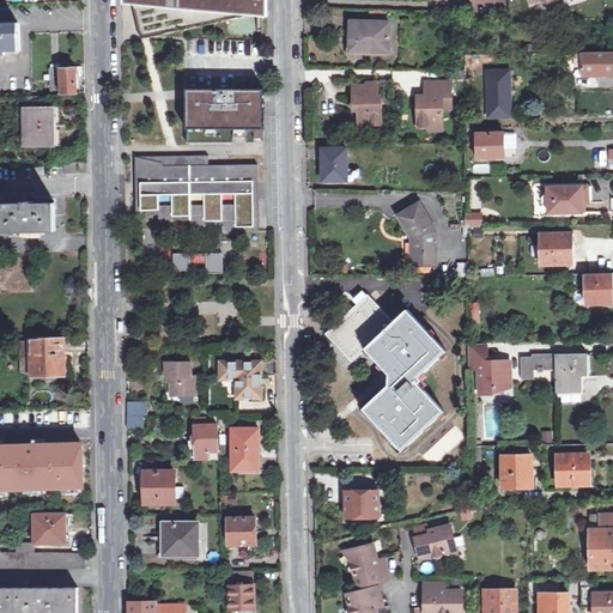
[(132,0),(137,19),(138,19),(139,28),(149,25),(151,36),(259,13),(265,12),(268,12),(267,0),(132,0)]
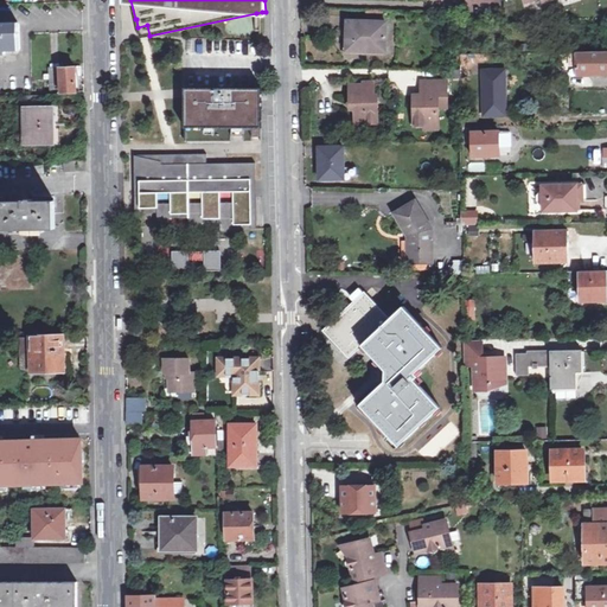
[(383,51),(383,23),(346,21),(346,51),(383,51)]
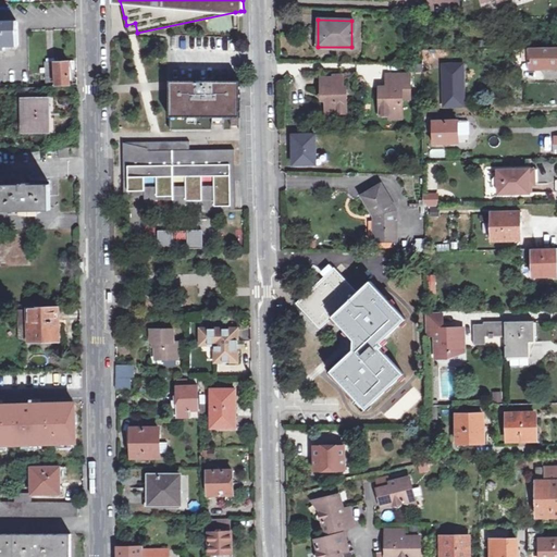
[(0,47),(16,47),(15,22),(0,22),(0,47)]
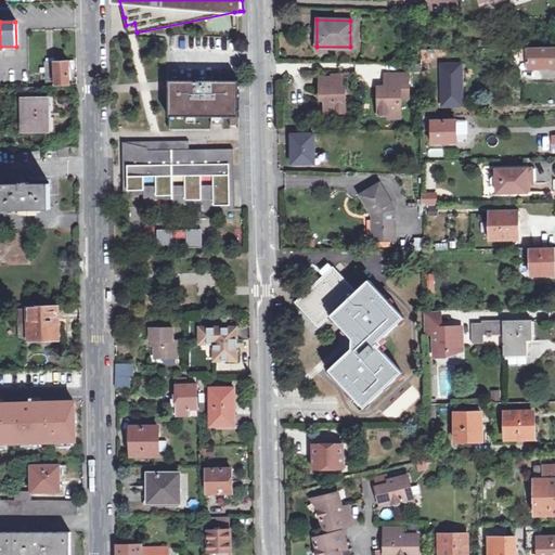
[(537,48),(551,48),(551,38),(537,38),(537,48)]
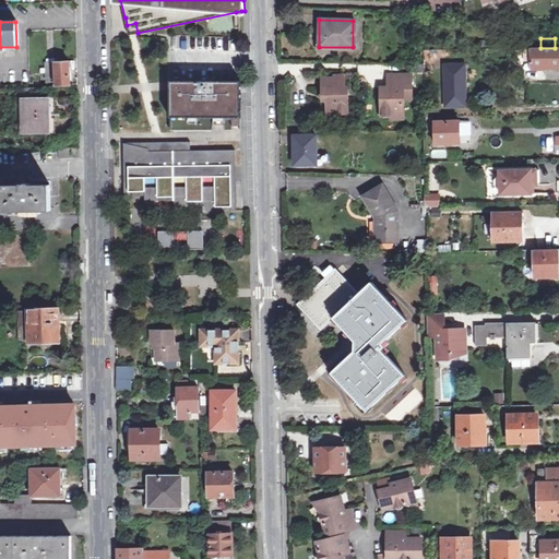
[(558,47),(555,48),(540,48),(516,48),(518,66),(531,66),(531,70),(558,69),(558,47)]
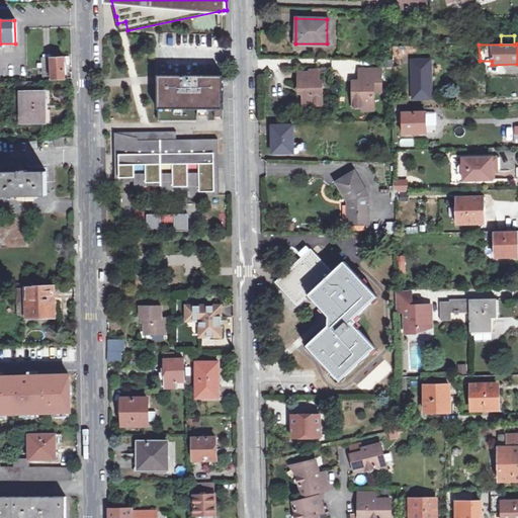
[(40,80),(64,80),(63,67),(68,67),(68,58),(40,58),(40,80)]
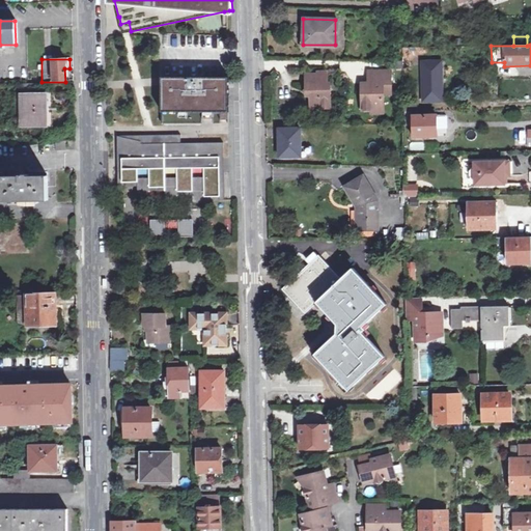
[(424,92),(425,100),(442,100),(441,60),(422,61),(422,91),(424,92)]
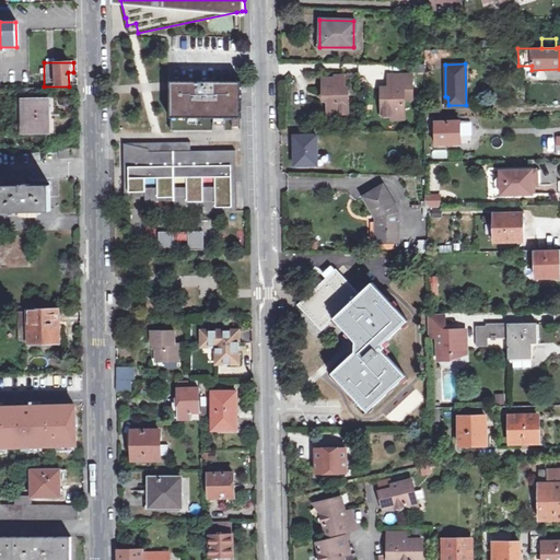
[(408,73),(391,74),(391,88),(385,88),(377,88),(377,115),(388,115),(388,111),(400,111),(400,98),(409,98),(408,73)]
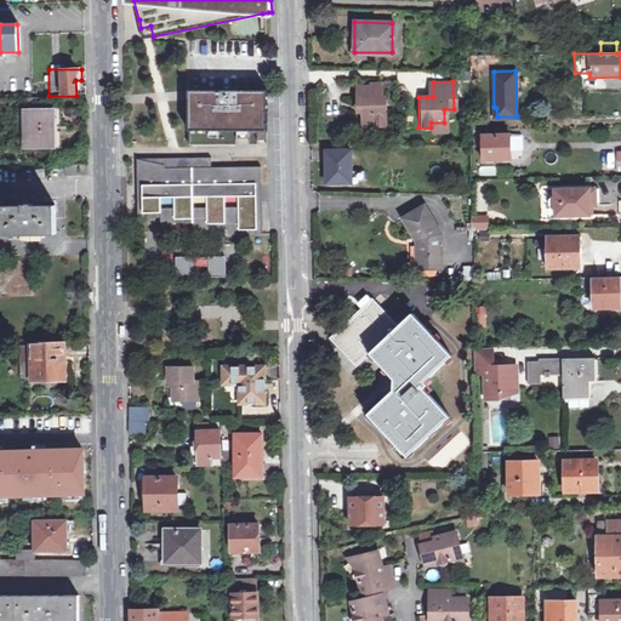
[(371,124),(371,126),(385,126),(383,98),(380,98),(380,86),(355,86),(355,107),(360,107),(360,124),(371,124)]
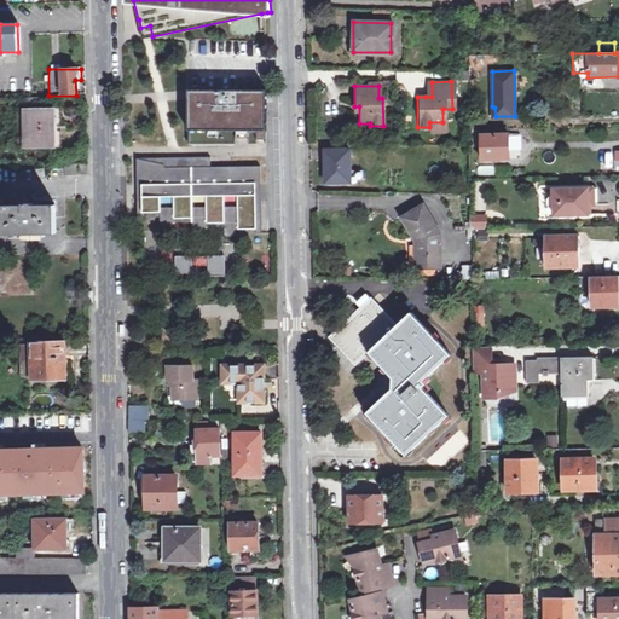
[(268,88),(189,90),(189,131),(236,131),(236,137),(249,137),(249,131),(256,131),(256,139),(266,138),(266,131),(267,131),(268,88)]
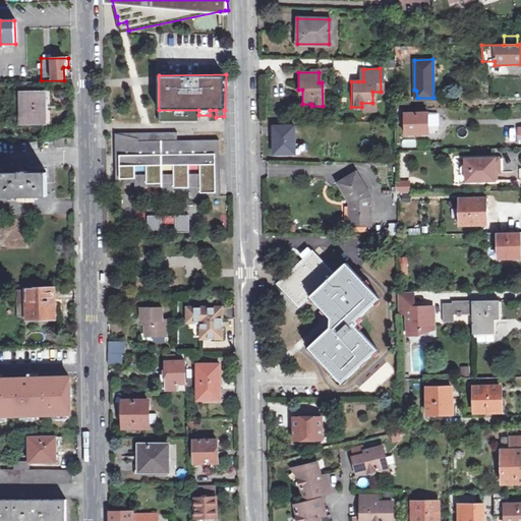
[(46,123),(45,93),(39,93),(38,82),(19,82),(20,124),(46,123)]
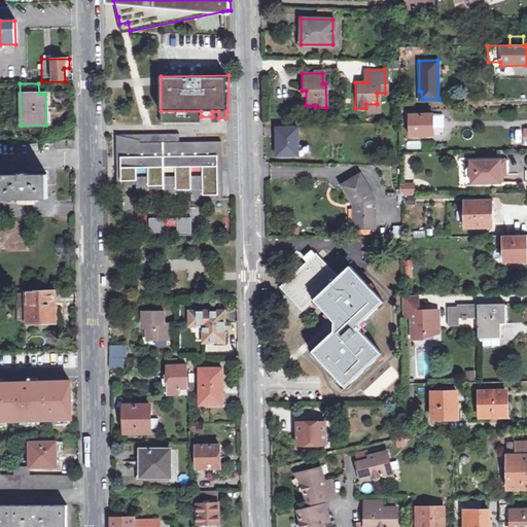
[(432,136),(432,115),(411,115),(411,136),(432,136)]
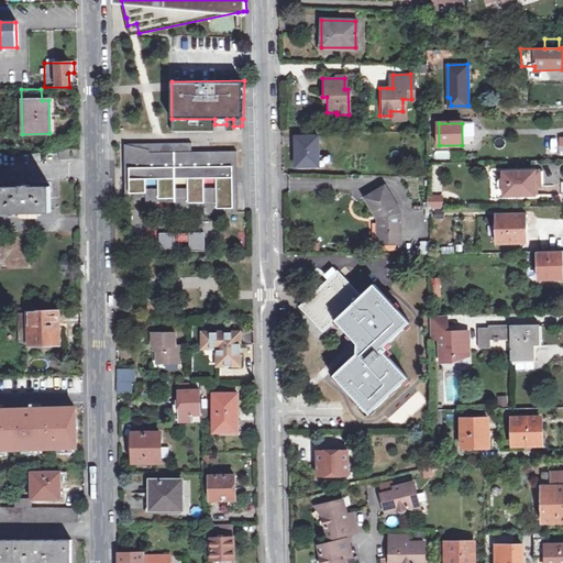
[(319,166),(319,136),(296,136),(296,167),(319,166)]
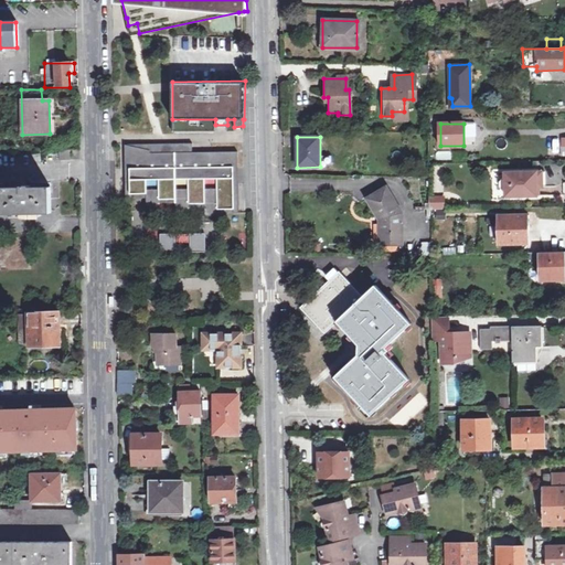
[(172,144),(125,145),(151,150),(153,152),(193,152),(193,144),(172,144)]
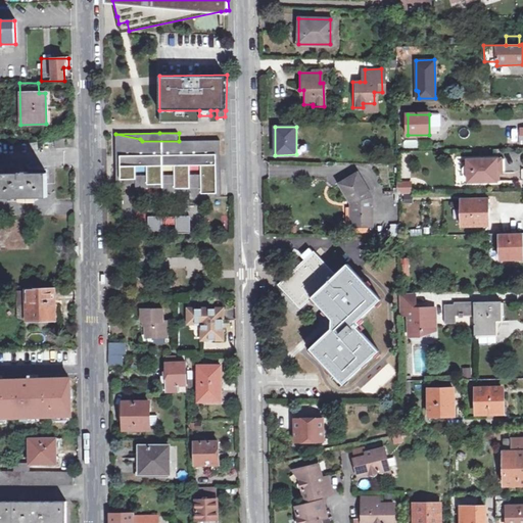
[(140,139),(115,134),(116,156),(121,156),(122,180),(136,179),(136,183),(136,193),(148,192),(148,188),(148,185),(162,184),(162,188),(163,196),(175,196),(175,192),(175,189),(190,188),(190,192),(190,200),(202,199),(202,197),(202,193),(217,193),(217,168),(221,168),(221,140),(179,141),(142,141),(140,139)]
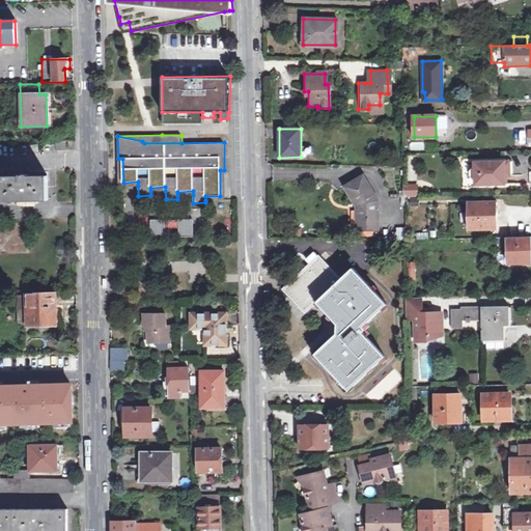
[(66,141),(56,141),(56,150),(66,149),(66,141)]
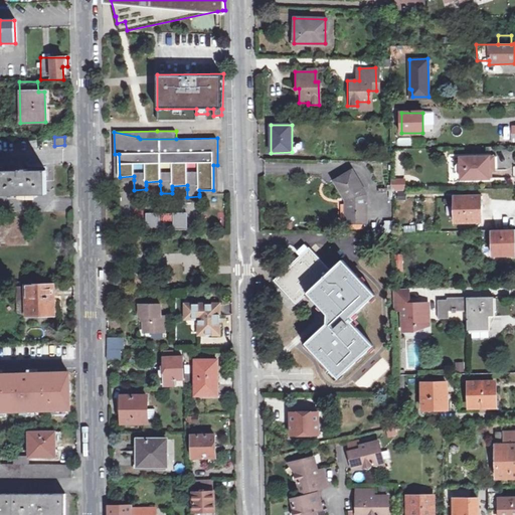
[(488,158),(460,158),(461,180),(489,179),(489,171),(488,158)]
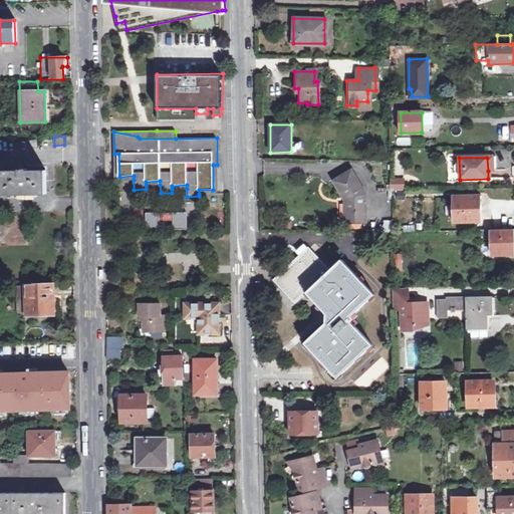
[(343,203),(344,221),(364,220),(364,202),(361,187),(350,169),(333,180),(341,194),(343,203)]
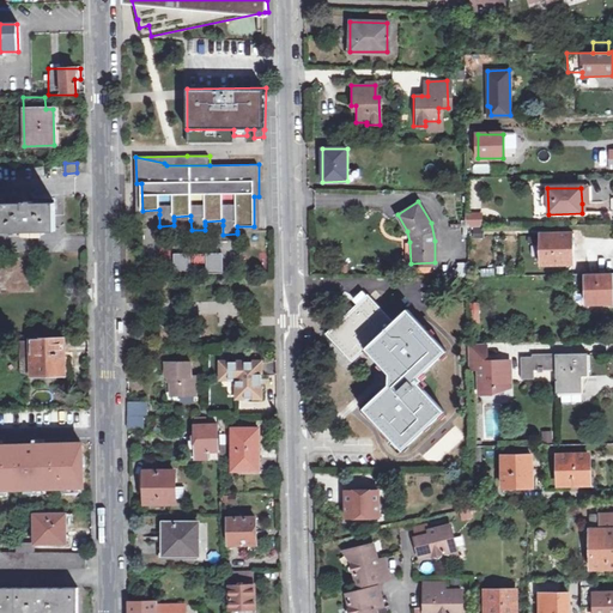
[(0,232),(55,232),(55,204),(0,204),(0,232)]
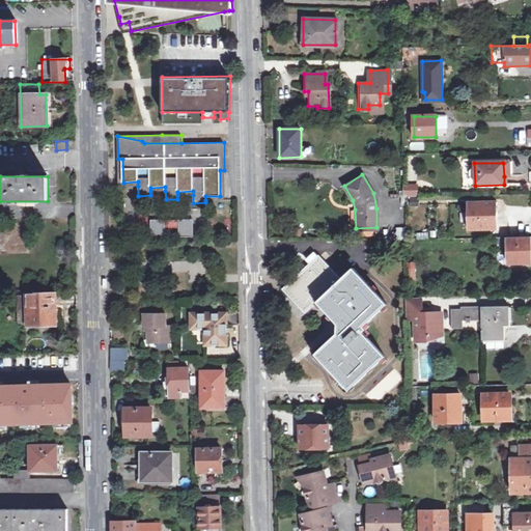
[(404,197),(419,196),(418,184),(404,185),(404,197)]
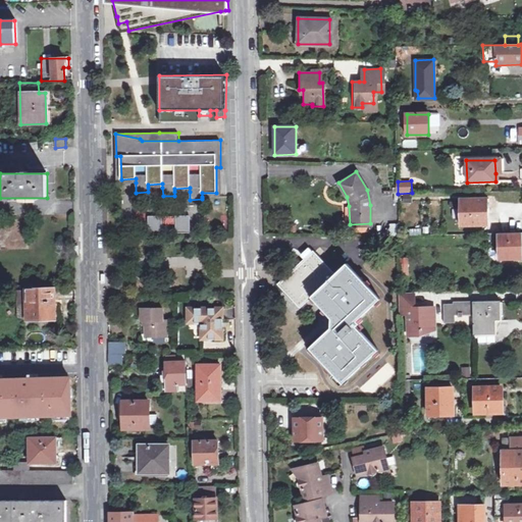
[(486,225),(486,211),(488,211),(488,200),(461,201),(461,225),(486,225)]
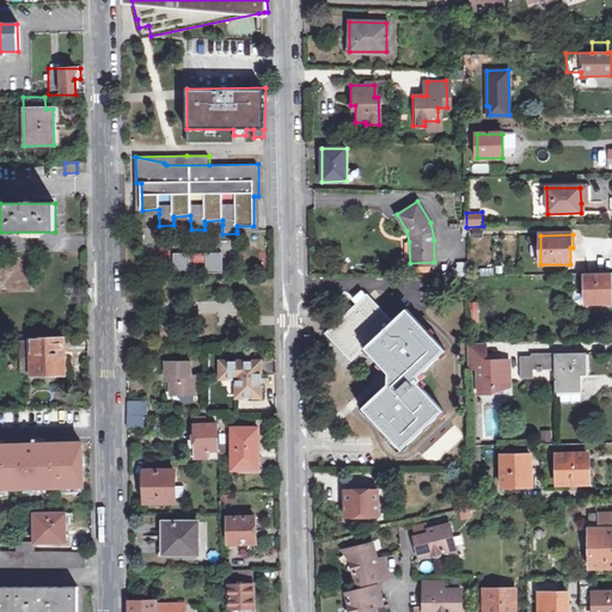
[(470,275),(481,275),(479,248),(469,248),(470,275)]
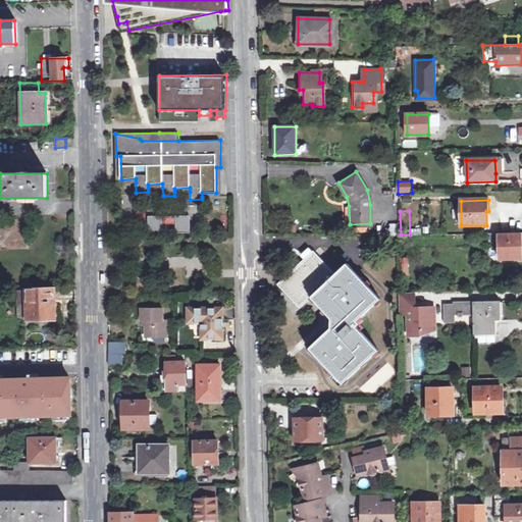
[(191,215),(176,216),(177,233),(192,232),(191,215)]
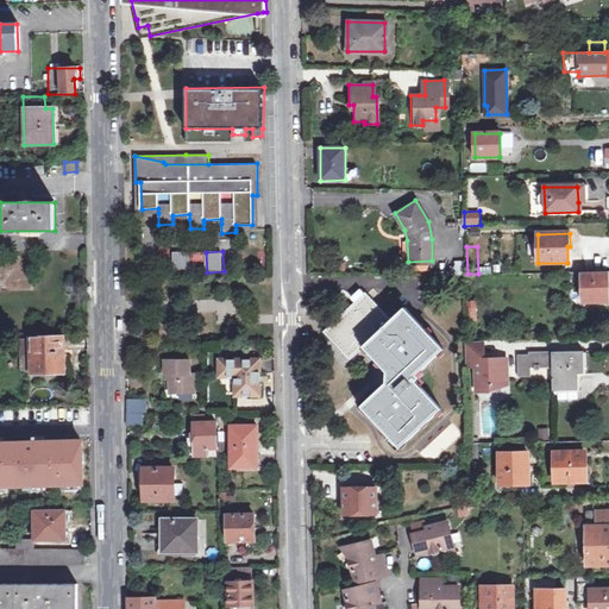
[(174,252),(174,271),(205,271),(205,252),(174,252)]
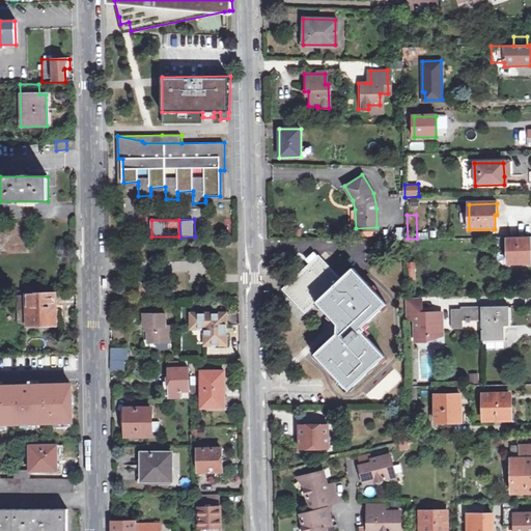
[(385,227),(385,241),(402,241),(403,241),(403,239),(403,227),(401,227),(385,227)]
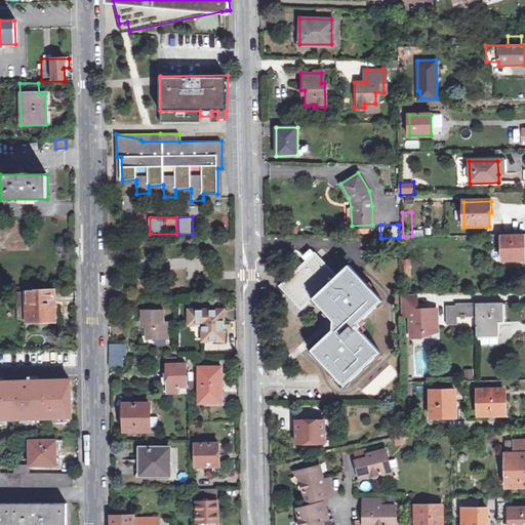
[(522,259),(522,236),(500,236),(500,260),(522,259)]
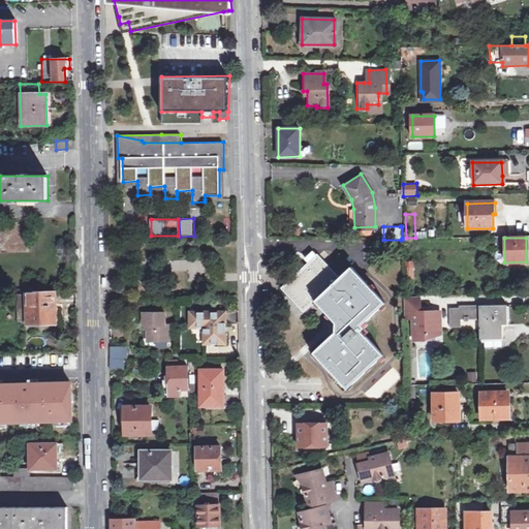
[(314,302),(334,321),(334,333),(313,352),(346,389),(380,355),(356,329),(382,304),(349,269),(339,279),(316,255),(281,288),(303,312),(314,302)]
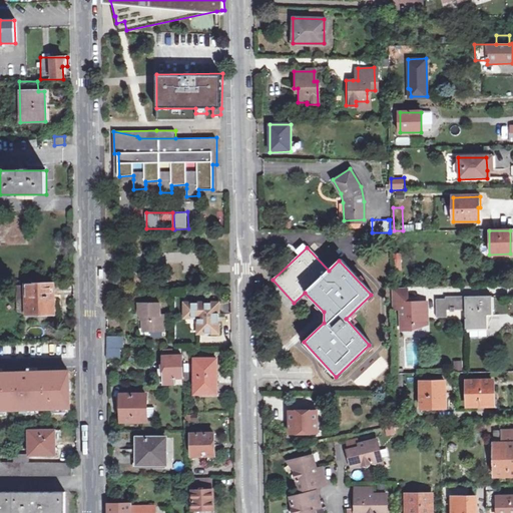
[(403,269),(401,253),(393,254),(394,270),(403,269)]
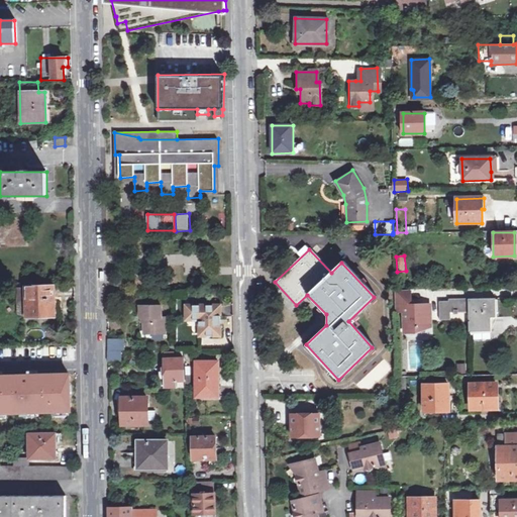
[(381,278),(390,268),(387,264),(377,274),(381,278)]
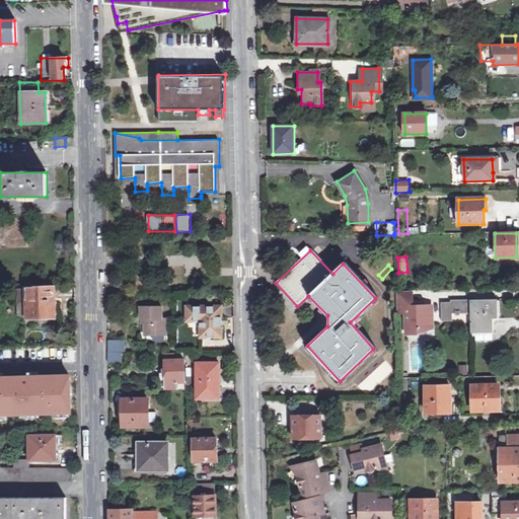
[(53,287),(15,289),(15,314),(24,314),(25,318),(54,317),(53,287)]
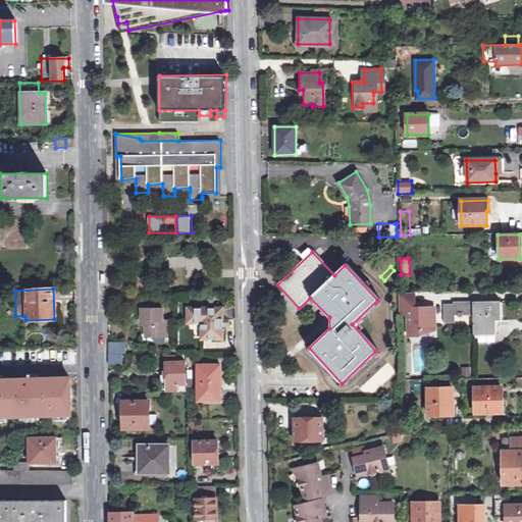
[(407,334),(413,335),(420,330),(433,330),(433,307),(414,307),(414,293),(398,293),(399,315),(406,315),(407,334)]
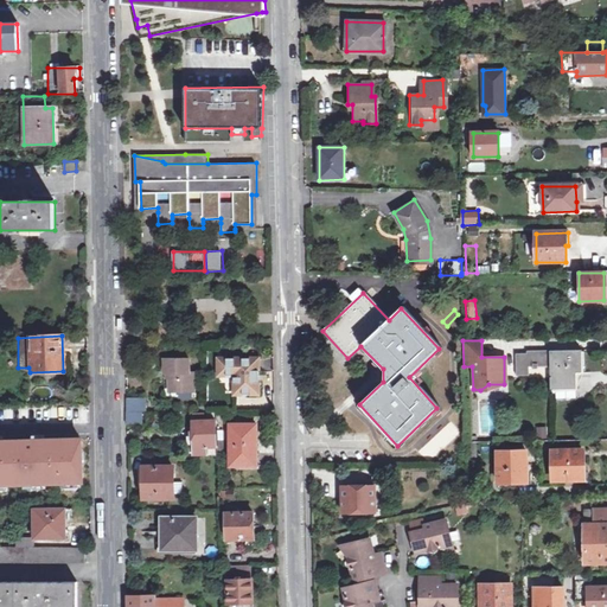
[(580,350),(549,351),(549,368),(549,390),(575,389),(575,375),(581,374),(580,350)]
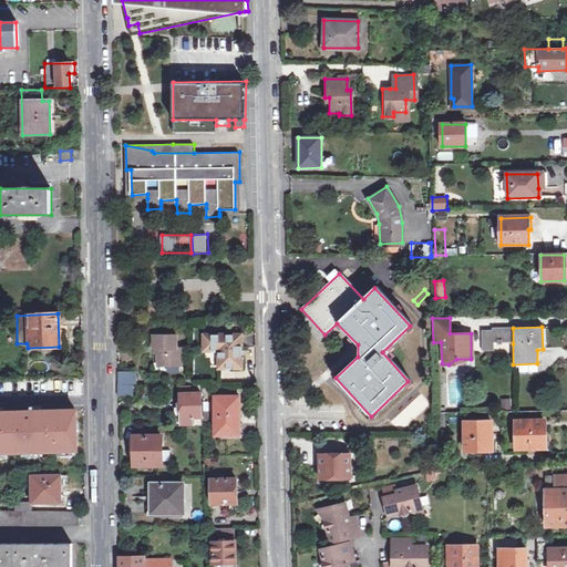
[(513,343),(513,328),(493,329),(492,331),(482,331),(482,351),(493,351),(493,347),(501,347),(502,344),(513,343)]
